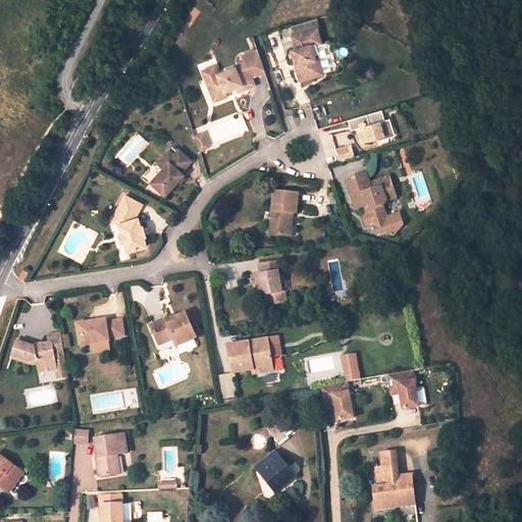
[(316,19),(291,27),(294,36),(316,31),(319,30),(316,19)]
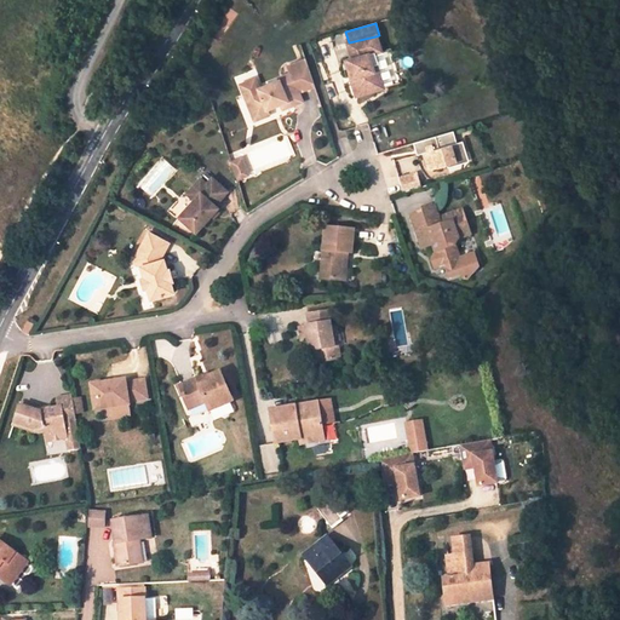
[(349,42),(348,44),(351,59),(348,61),(352,78),(354,78),(356,86),(361,85),(363,93),(380,89),(374,65),(371,67),(368,56),(380,52),(375,36),(349,42)]
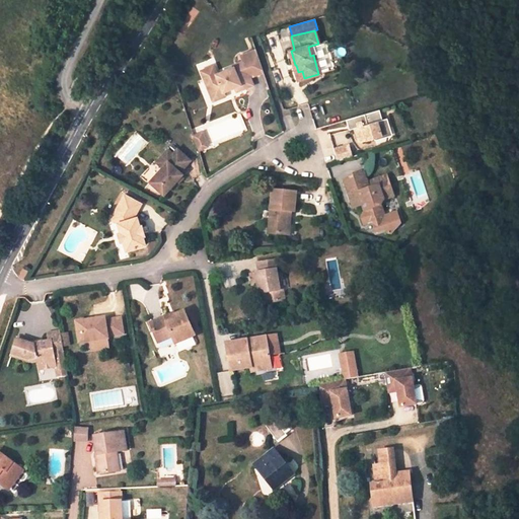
[(250,36),(238,40),(241,46),(252,43),(250,36)]
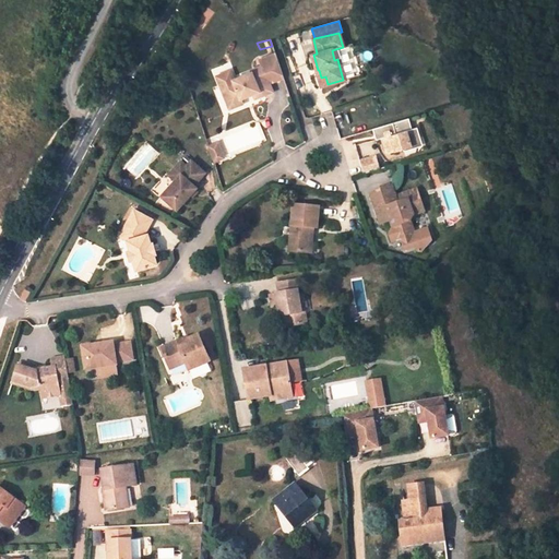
[(313,55),(310,55),(319,86),(328,84),(325,76),(321,78),(319,70),(318,70),(313,55)]
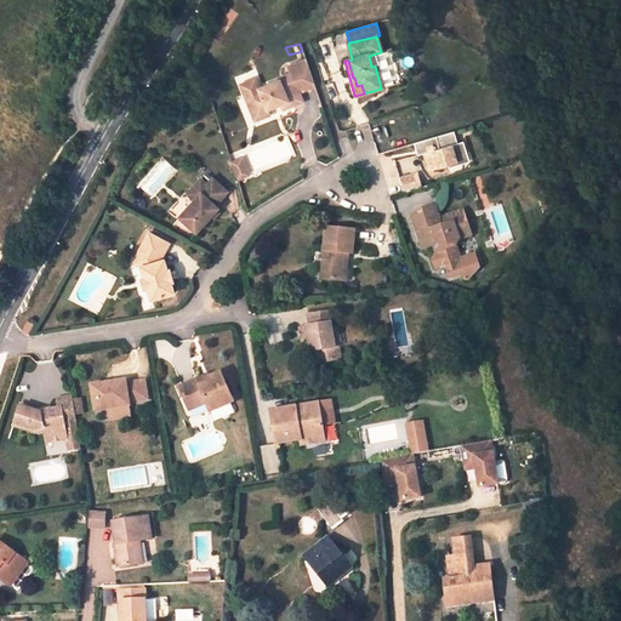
[(237,83),(257,77),(256,70),(234,75),(237,83)]
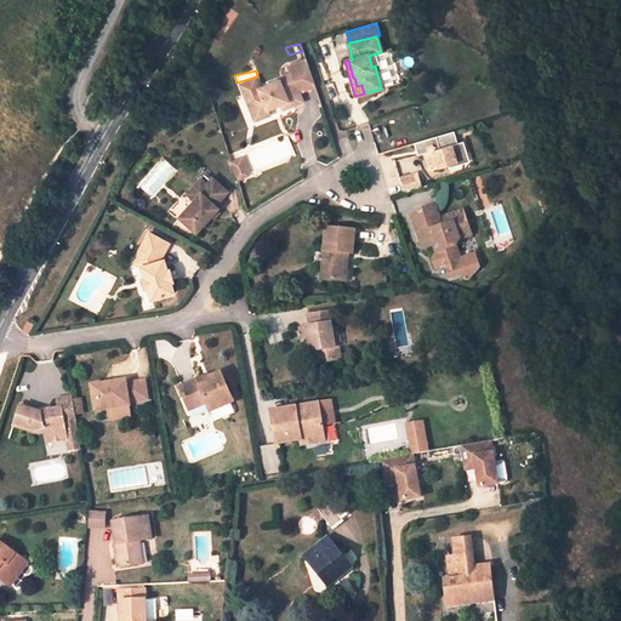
[(283,80),(248,93),(256,115),(260,117),(269,113),(271,109),(284,104),(295,100),(296,106),(306,102),(295,73),(281,78),(283,80)]
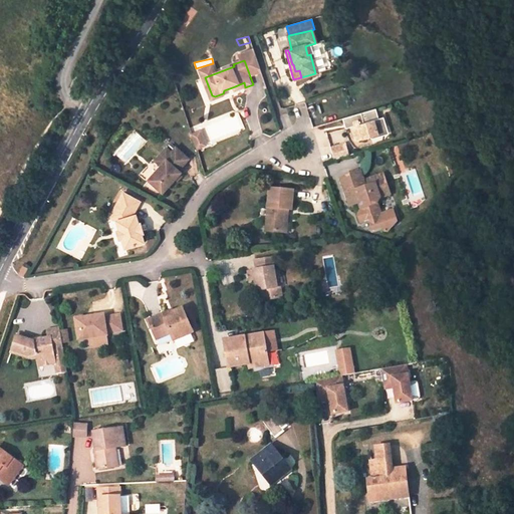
[(215,96),(212,95),(214,100),(226,95),(224,90),(223,93),(215,96)]
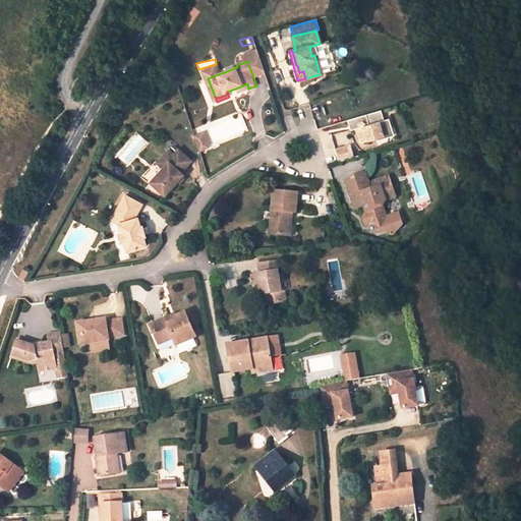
[(379,111),(346,120),(349,131),(354,131),(358,145),(375,140),(392,134),(386,118),(381,119),(379,111)]
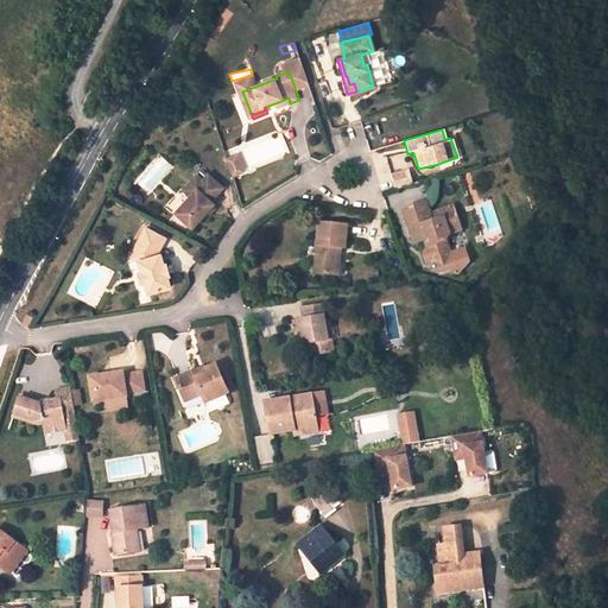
[(229,158),(234,168),(244,164),(239,154),(229,158)]
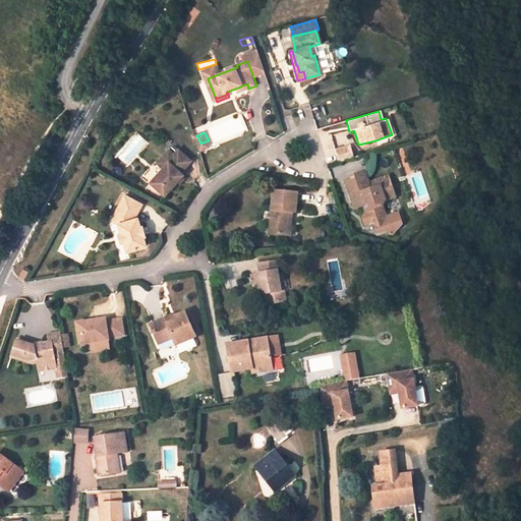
[(200,143),(203,150),(211,146),(209,140),(200,143)]
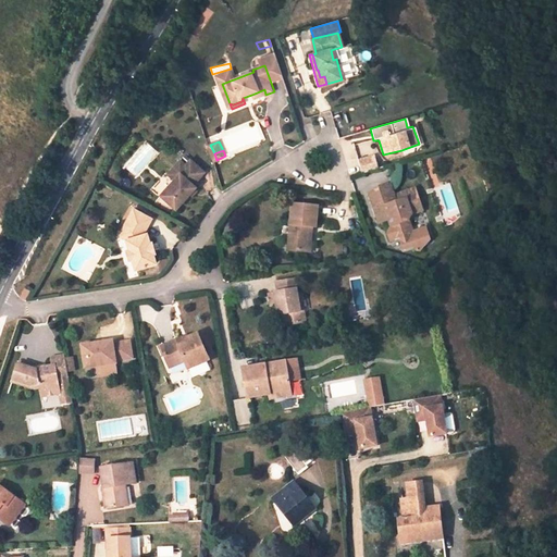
[(371,156),(358,159),(362,174),(378,170),(371,156)]
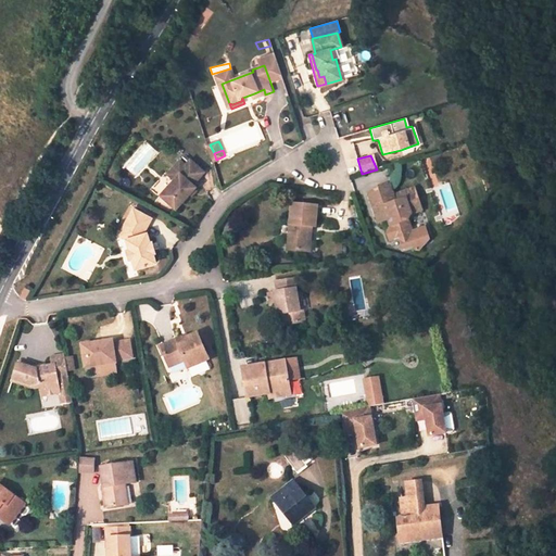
[(186,166),(180,162),(174,168),(180,175),(175,181),(162,196),(176,210),(196,188),(193,186),(204,173),(190,161),(186,166)]
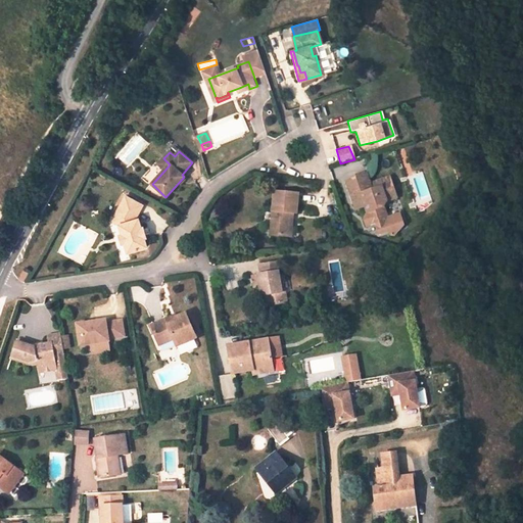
[(163,158),(158,164),(164,171),(170,164),(163,158)]
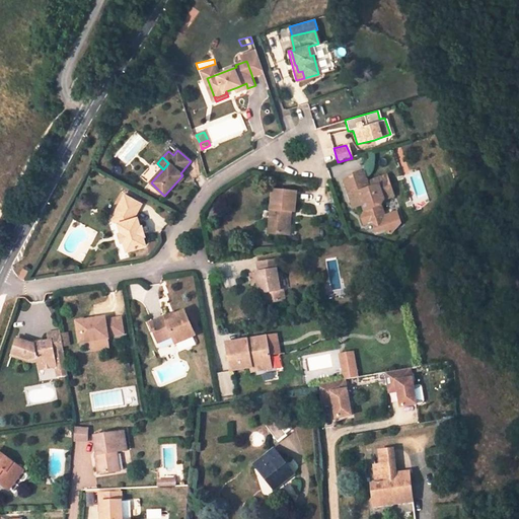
[(384,217),(381,207),(380,207),(383,201),(384,201),(394,198),(387,176),(367,182),(364,173),(344,179),(352,205),(360,202),(362,206),(364,212),(360,218),(362,224),(384,217)]
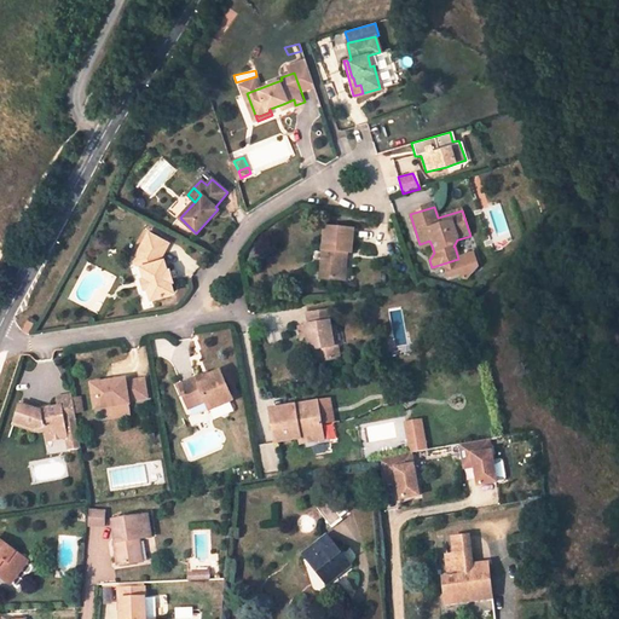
[(353,231),(325,227),(319,278),(341,281),(343,260),(340,260),(341,253),(350,253),(351,253),(353,231)]
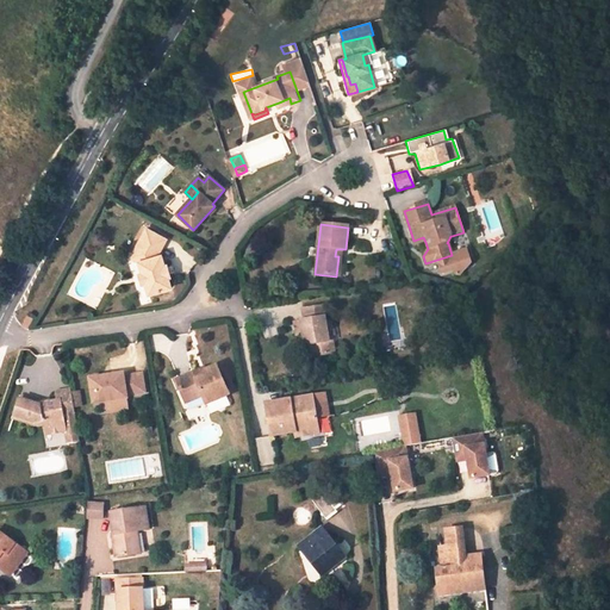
[(166,240),(147,230),(131,257),(138,261),(142,274),(145,284),(149,294),(172,288),(168,278),(170,277),(167,265),(165,266),(161,256),(157,256),(157,255),(166,240)]
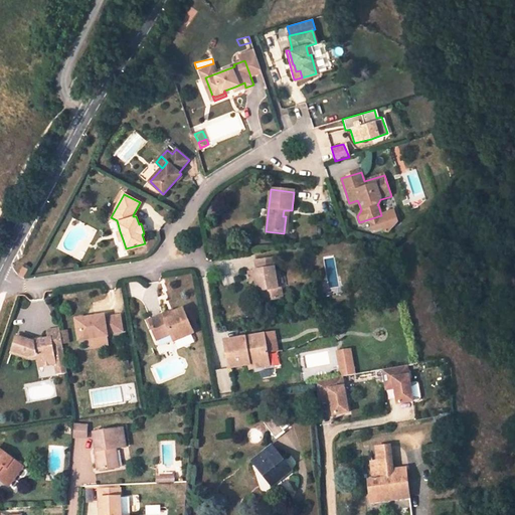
[(284,233),(289,234),(291,210),(284,210),(283,216),(286,216),(284,233)]
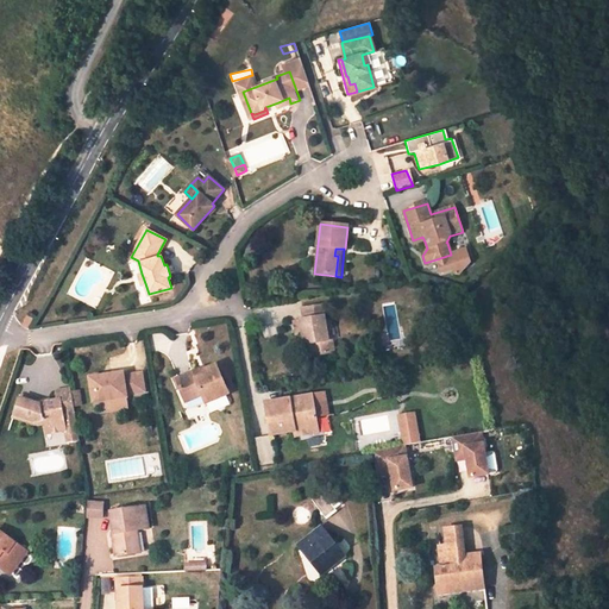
[(325,305),(301,308),(303,320),(300,320),(303,345),(308,345),(315,344),(318,356),(333,353),(331,340),(327,340),(324,316),(327,316),(325,305)]
